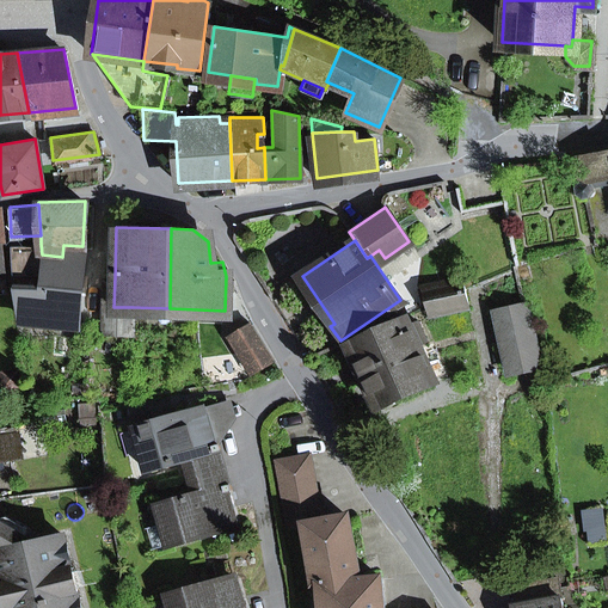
[(42,271),(42,255),(41,244),(11,244),(12,272),(42,271)]
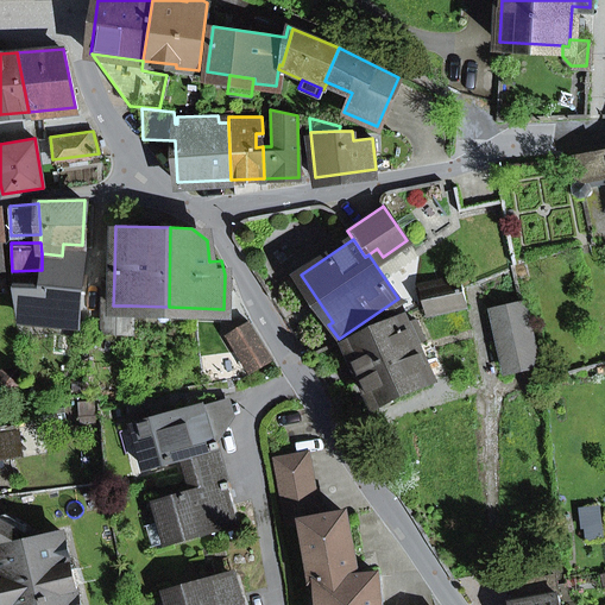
[(62,256),(42,253),(42,270),(43,270),(42,290),(31,289),(18,289),(20,315),(76,321),(81,265),(82,245),(63,244),(62,256)]
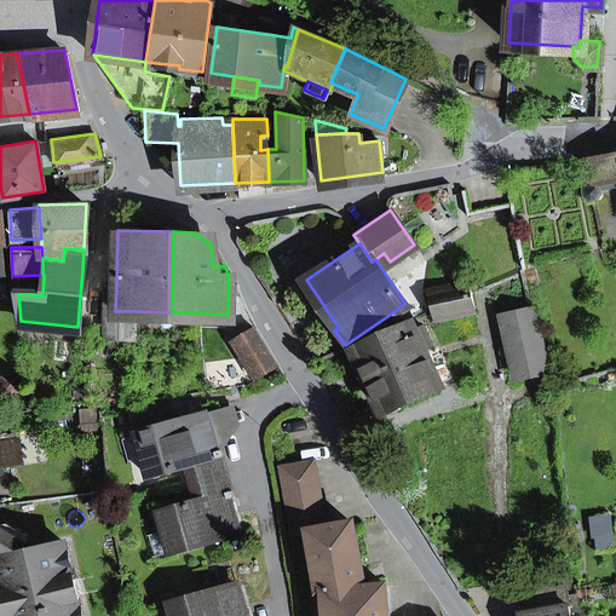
[(32,294),(42,295),(44,275),(42,275),(12,276),(12,288),(32,288),(32,294)]
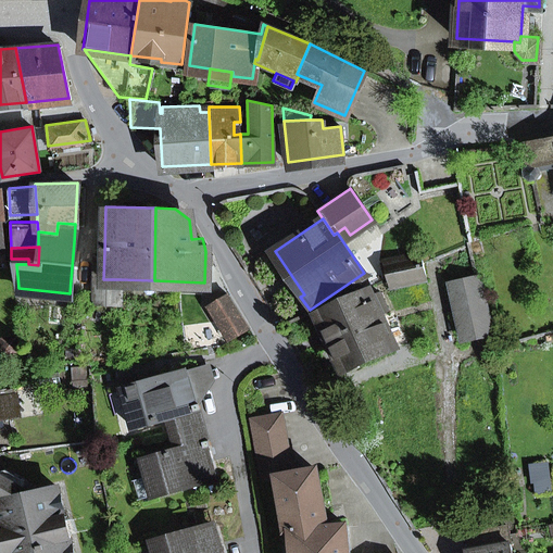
[(387,258),(390,271),(420,264),(417,251),(387,258)]
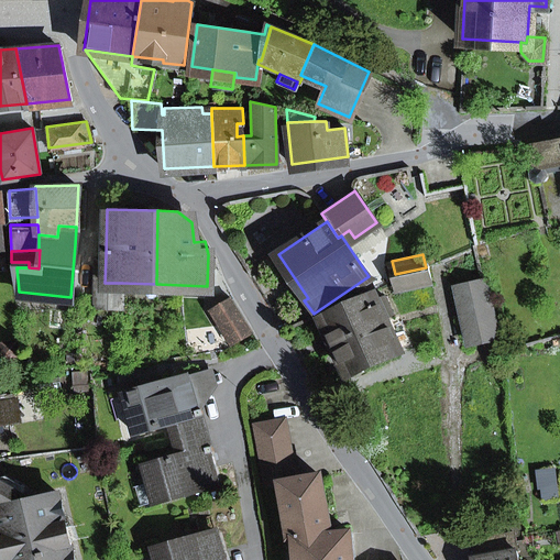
[(122,283),(105,283),(106,255),(94,255),(92,306),(122,307),(122,283)]
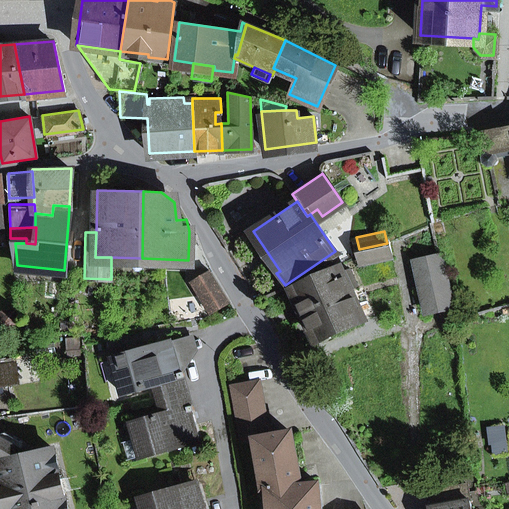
[(362,261),(390,255),(387,243),(359,249),(362,261)]
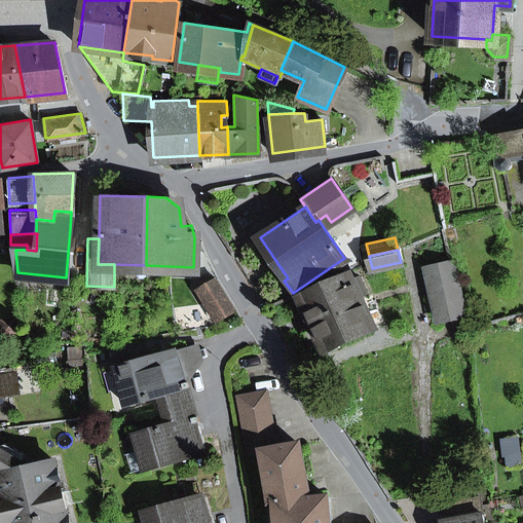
[(433,303),(458,297),(450,262),(424,267),(433,303)]
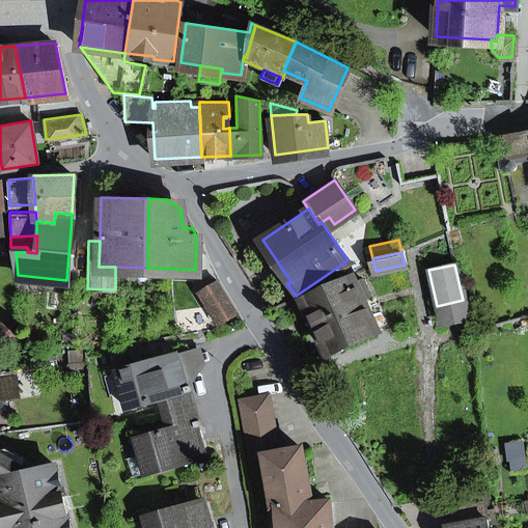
[(301,295),(327,350),(372,328),(359,298),(368,294),(361,277),(352,281),(348,273),(301,295)]
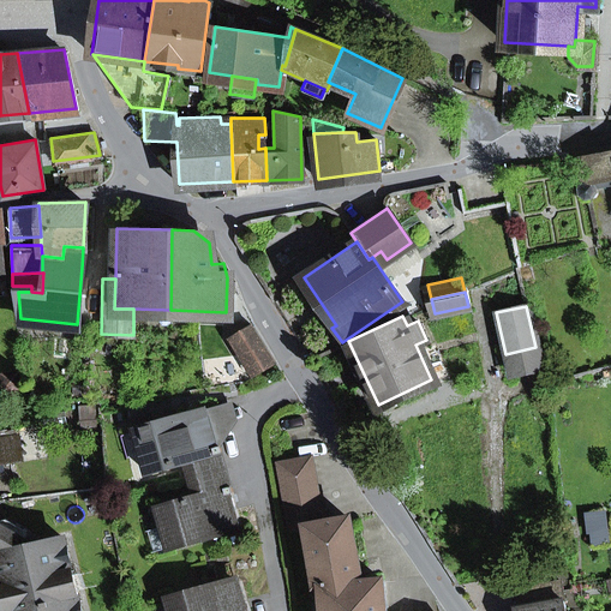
[(228,336),(251,373),(273,361),(250,324),(228,336)]
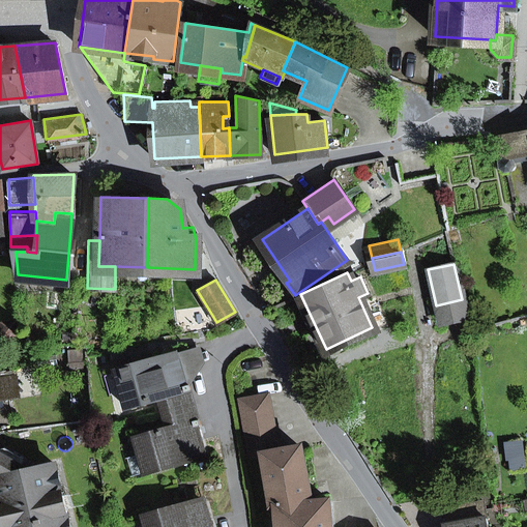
[(465,315),(462,299),(436,305),(439,320),(465,315)]
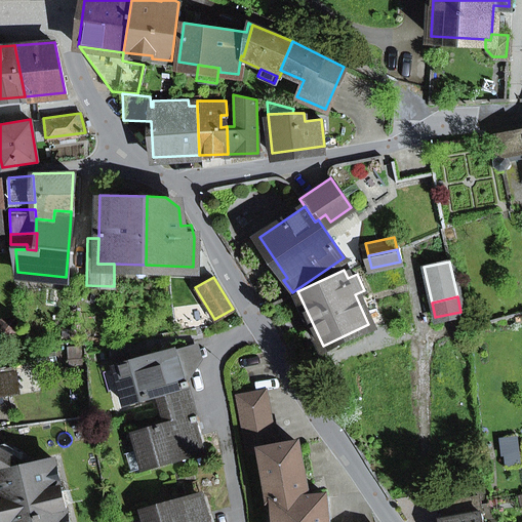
[(2,330),(15,329),(13,316),(1,318),(2,330)]
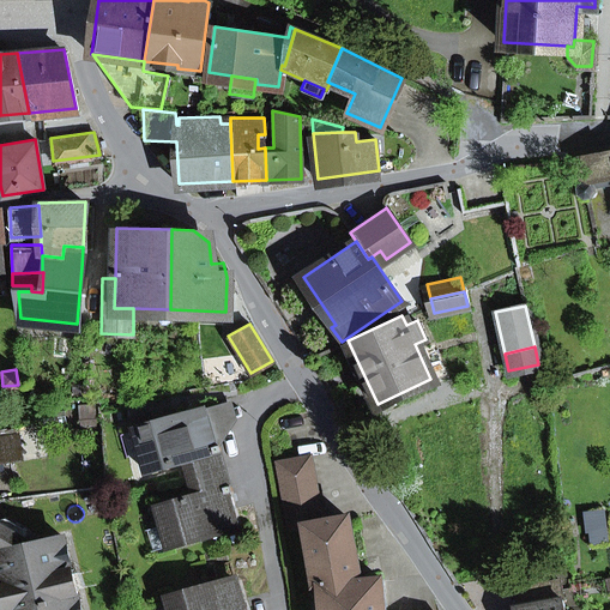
[(211,445),(217,444),(236,418),(230,402),(200,409),(211,445)]
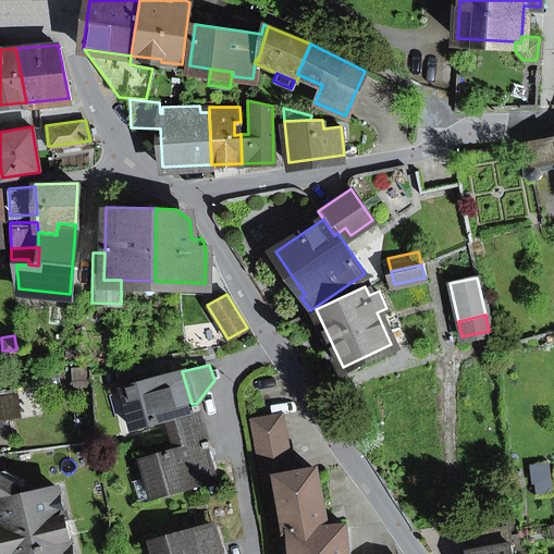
[(84,379),(83,366),(70,367),(71,380),(84,379)]
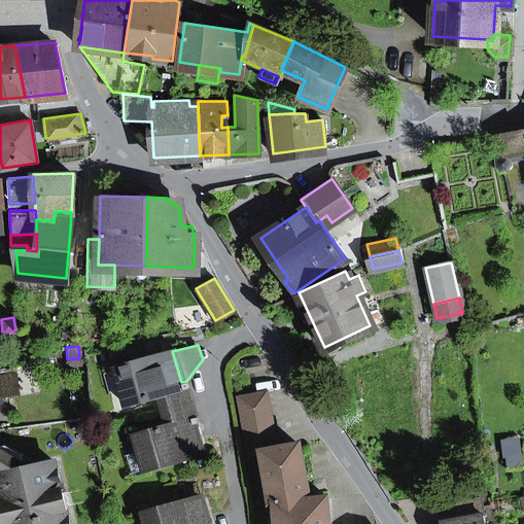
[(186,381),(181,382),(172,351),(149,358),(148,355),(113,365),(125,404),(156,395),(161,410),(191,400),(186,381)]
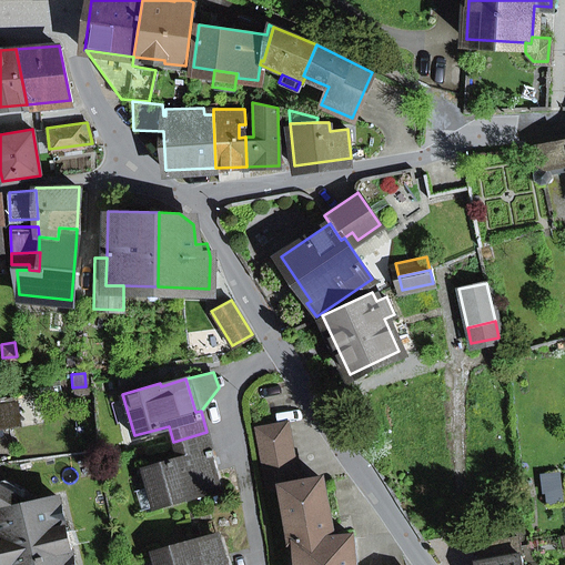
[(0,423),(17,421),(12,400),(3,401),(2,395),(0,395),(0,423)]
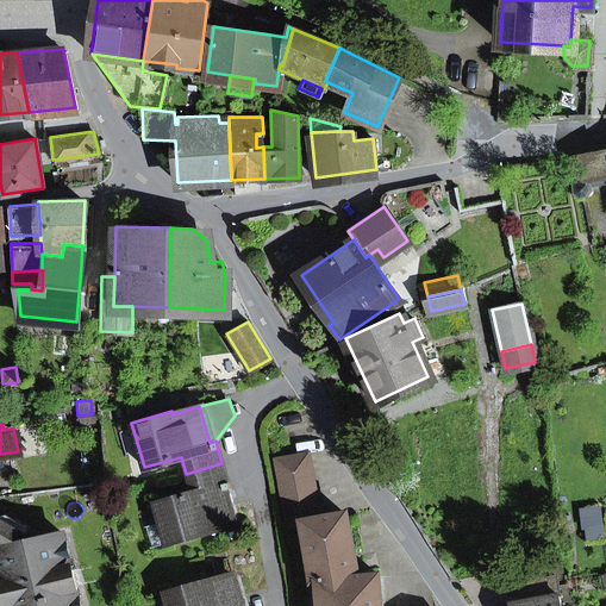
[(306,468),(304,453),(274,457),(286,523),(300,519),(311,580),(317,579),(318,605),(380,605),(378,573),(353,575),(353,561),(354,561),(350,544),(345,513),(328,517),(326,514),(318,516),(308,467),(306,468)]
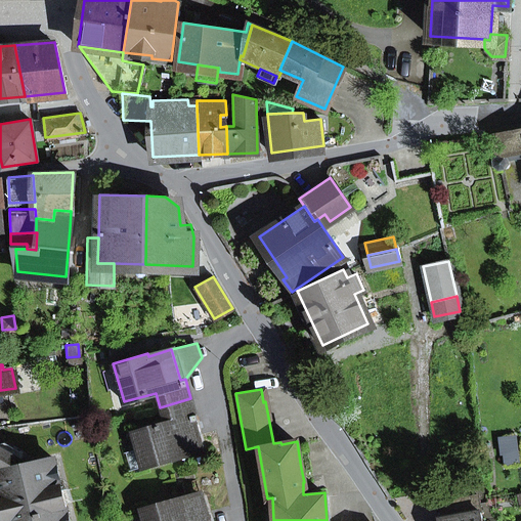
[(200,450),(191,420),(196,418),(197,418),(190,398),(160,407),(164,422),(134,430),(139,446),(124,450),(129,468),(144,464),(144,466),(200,450)]
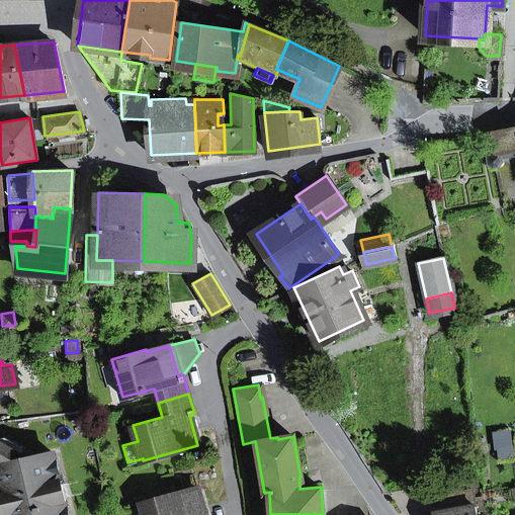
[(197,445),(202,443),(193,413),(189,415),(197,445)]
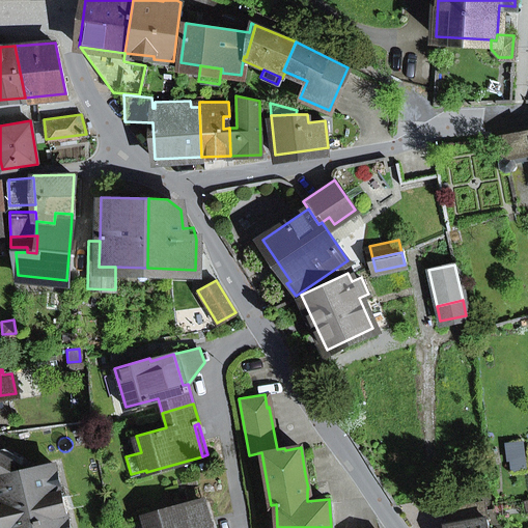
[(508,456),(522,454),(520,440),(507,442),(508,456)]
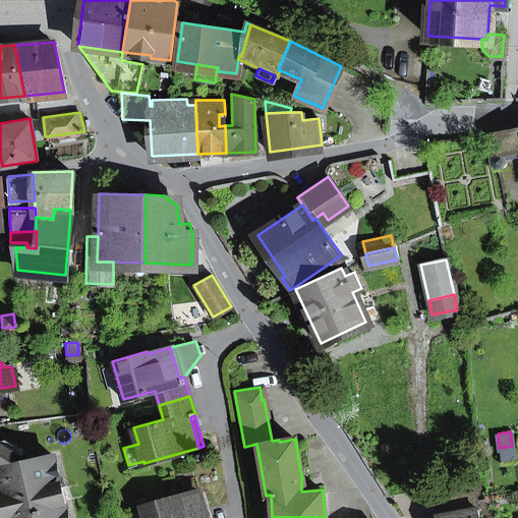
[(21,451),(20,447),(5,438),(1,439),(0,440),(0,443),(19,454),(21,451)]
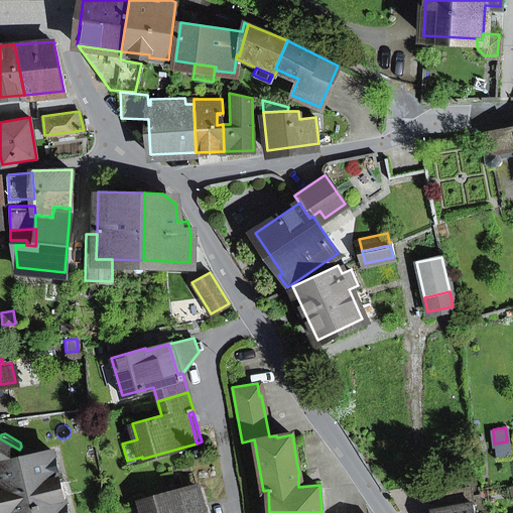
[(0,459),(2,460),(2,462),(0,462),(0,495),(4,512),(67,512),(51,450),(28,456),(19,450),(0,438),(0,459)]
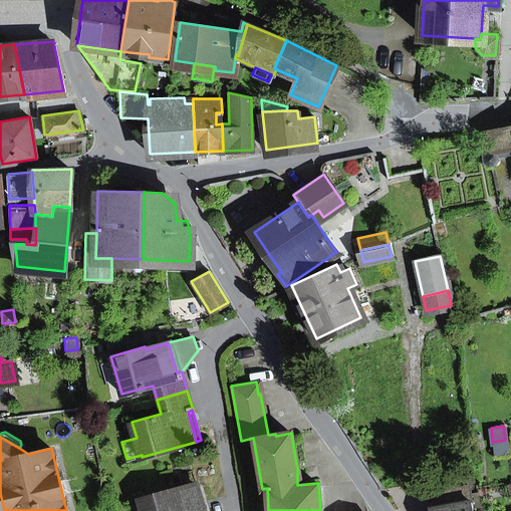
[(492,442),(494,454),(507,452),(505,440),(492,442)]
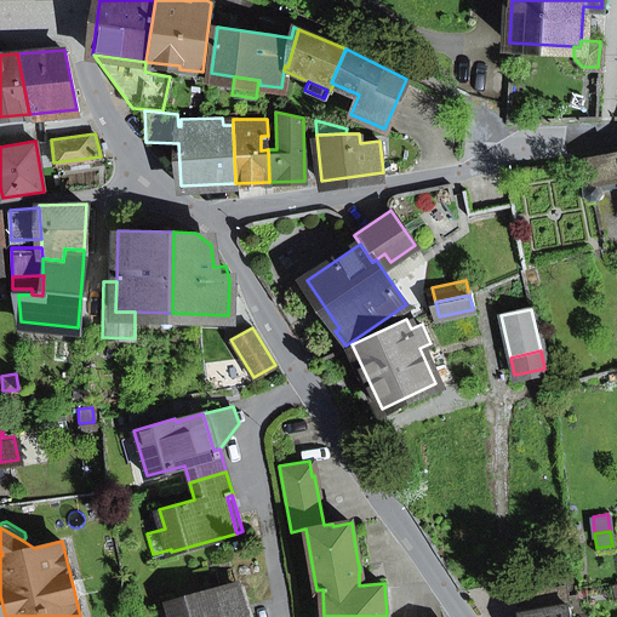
[(244,616),(250,616),(241,583),(235,584),(244,616)]
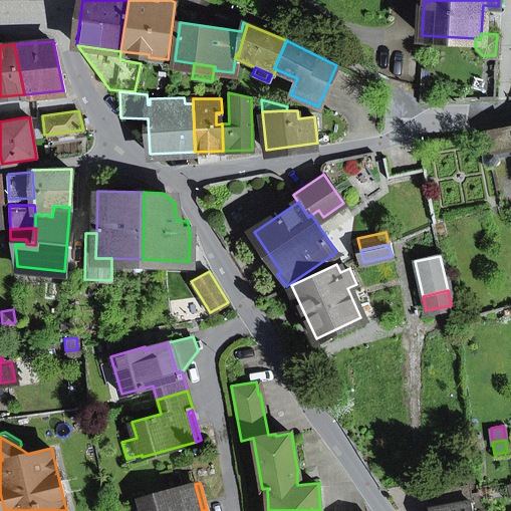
[(142,510),(202,510),(195,484),(173,491),(172,488),(138,498),(142,510)]
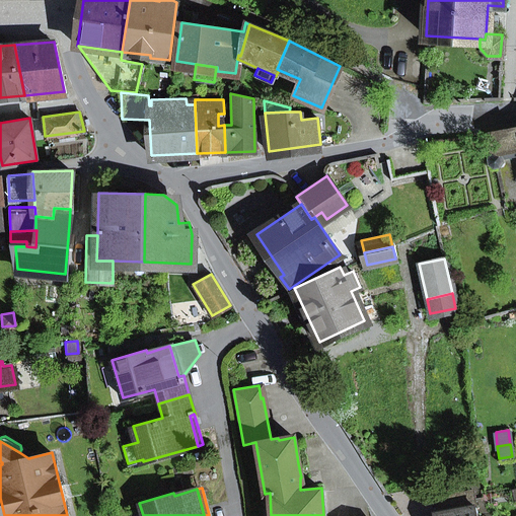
[(435,512),(435,515),(475,515),(471,490),(437,496),(440,511),(435,512)]
